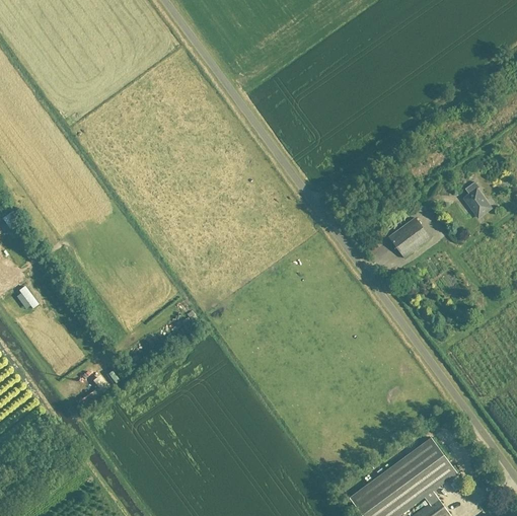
[(477,187),(472,180),(463,188),(467,193),(462,197),(476,216),(489,207),(474,188),(477,187)]
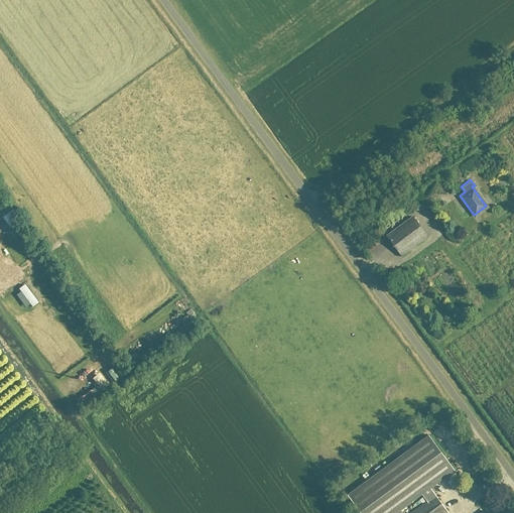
[(410,215),(384,234),(400,255),(426,236),(410,215)]
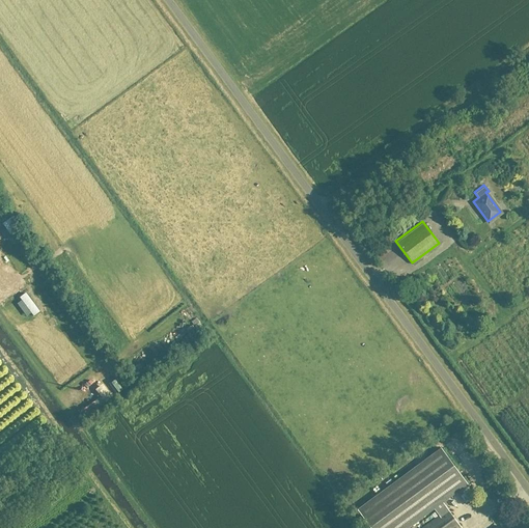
[(33,259),(18,239),(10,244),(26,265),(33,259)]
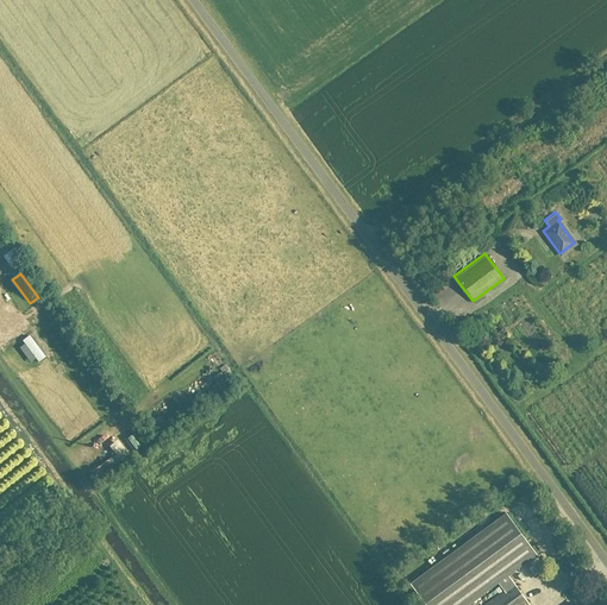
[(524,500),(531,514),(534,511),(527,498),(524,500)]
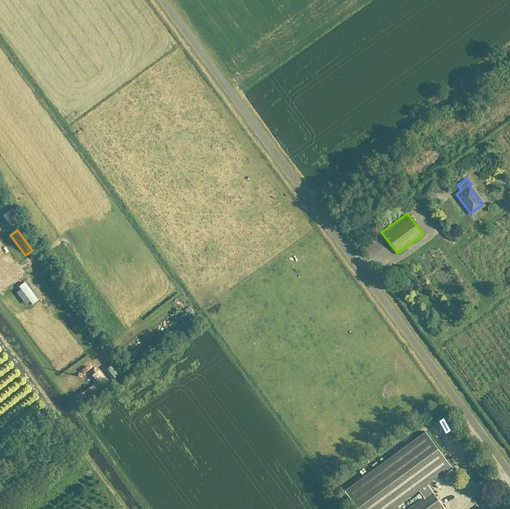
[(441,508),(443,508),(430,490),(425,483),(449,466),(424,431),(343,490),(356,508),(390,508),(417,490),(421,496),(403,508),(441,508)]
